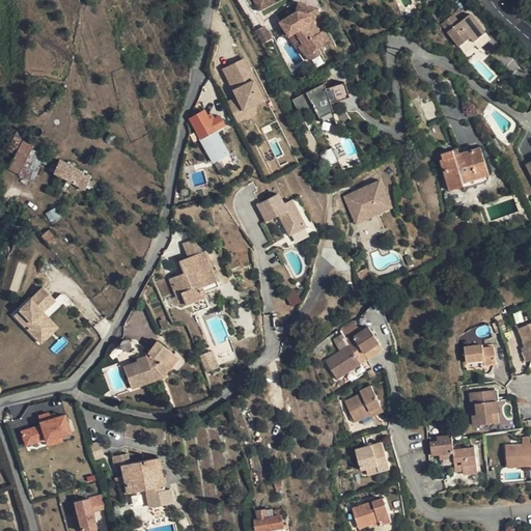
[(313,19),(317,5),(300,0),(298,8),(281,19),(285,25),(289,32),(297,29),(304,40),(300,43),(306,52),(318,44),(319,45),(330,37),(324,28),(320,30),(313,19)]
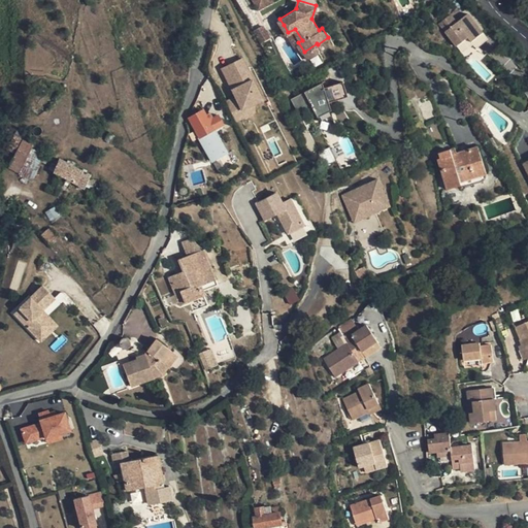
[(463,13),(450,20),(464,45),(476,38),(480,43),(490,38),(479,18),(467,22),(463,13)]
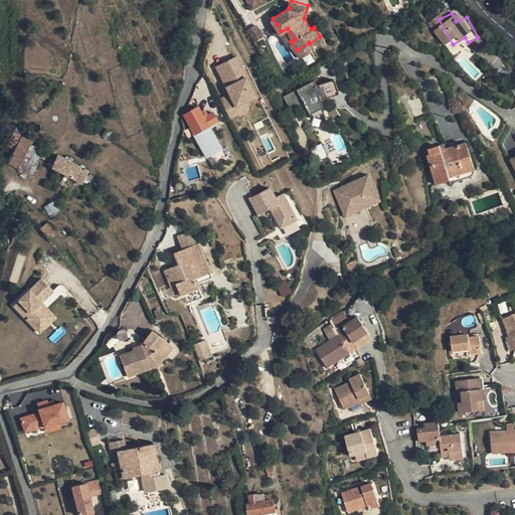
[(469,15),(467,17),(478,37),(468,42),(472,49),(484,41),(469,15)]
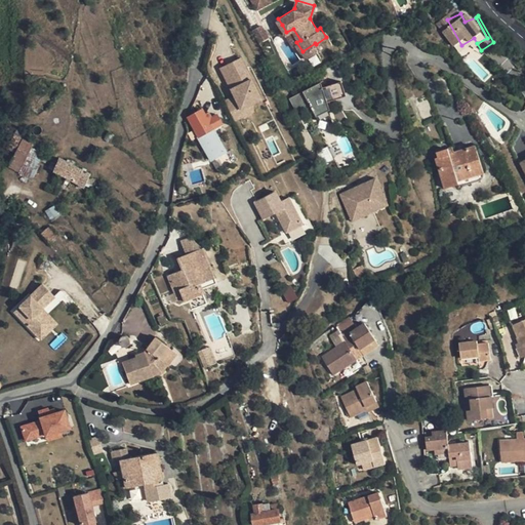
[(286,32),(282,25),(277,28),(282,35),(286,32)]
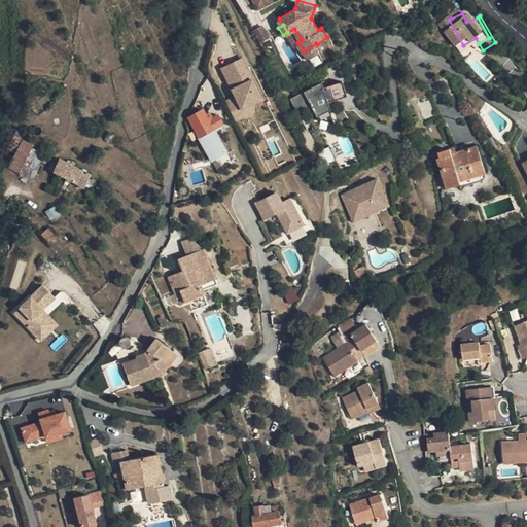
[(262,41),(269,37),(262,26),(255,30),(262,41)]
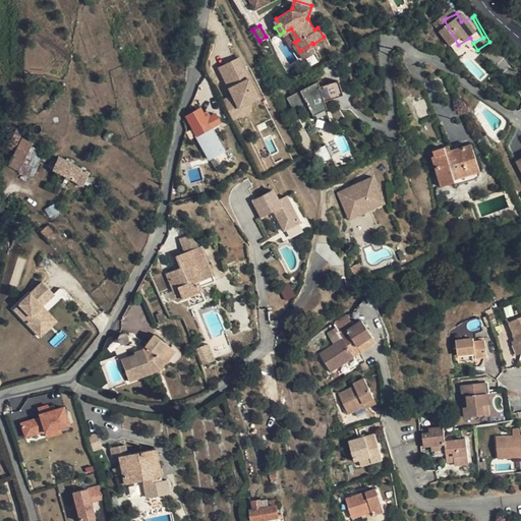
[(291,29),(284,32),(291,43),(294,42),(298,40),(291,29)]
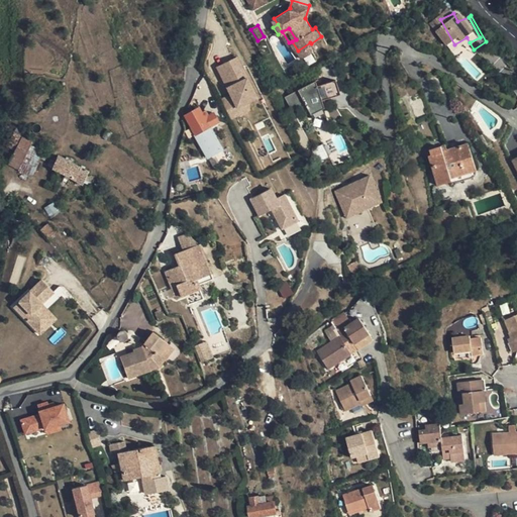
[(240,56),(216,66),(228,96),(221,98),(230,119),(243,113),(240,107),(259,100),(240,56)]
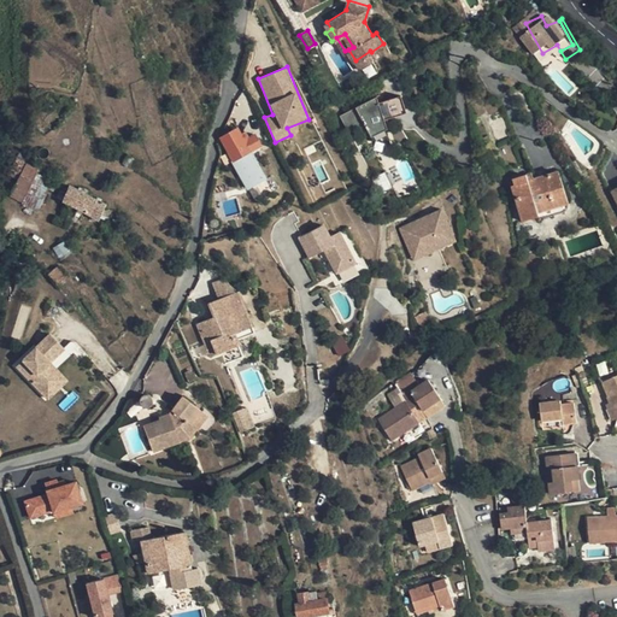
[(385,92),(344,116),(352,133),(368,125),(376,136),(381,134),(389,130),(392,129),(389,122),(388,121),(410,110),(400,92),(388,99),(385,92)]
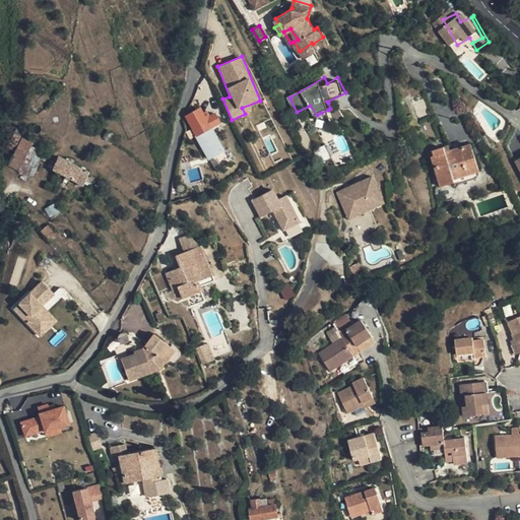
[(199,108),(185,116),(195,135),(219,122),(214,113),(209,115),(207,111),(202,113),(199,108)]
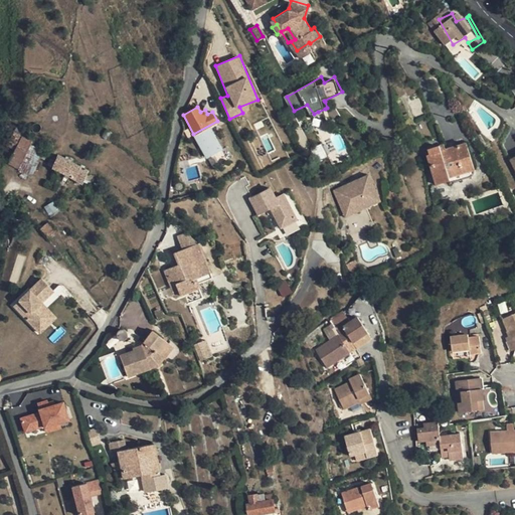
[(407,113),(399,117),(402,123),(404,122),(412,140),(419,137),(411,118),(410,119),(407,113)]
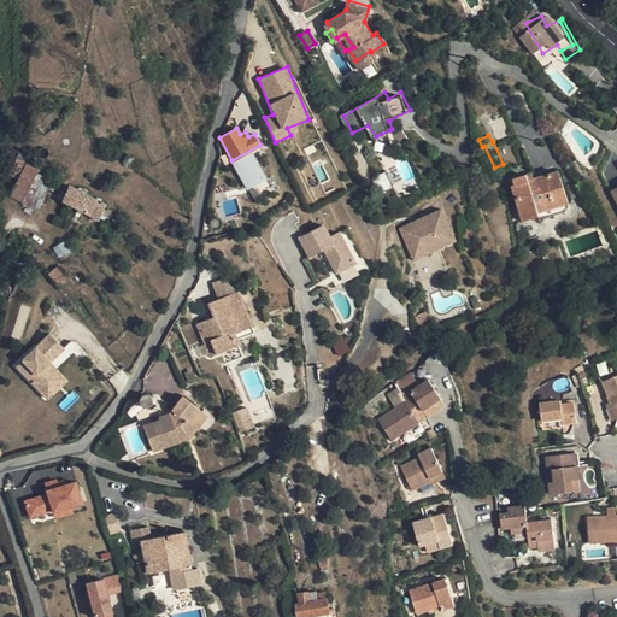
[(134,159),(128,154),(122,164),(128,168),(134,159)]
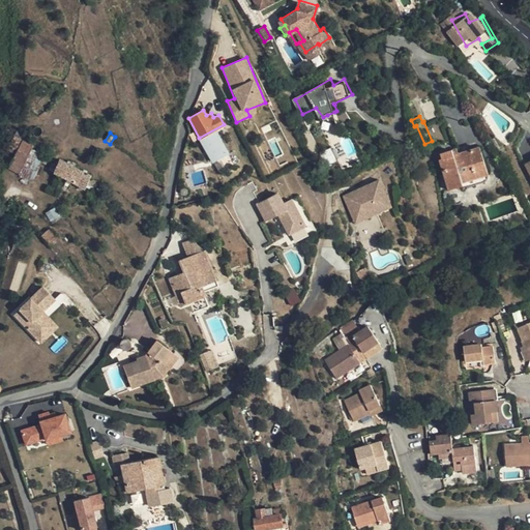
[(33,145),(13,136),(7,149),(16,153),(8,169),(19,174),(33,145)]
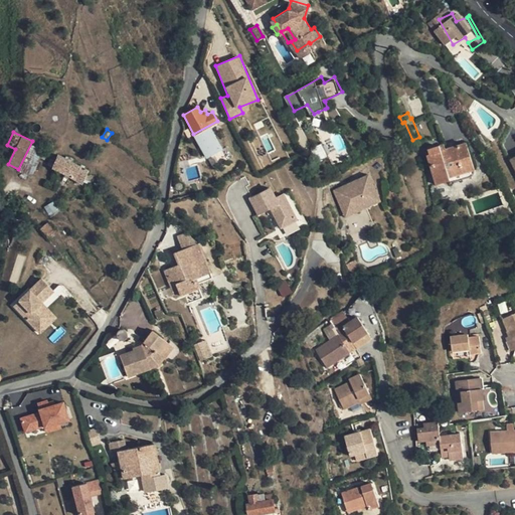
[(441,152),(439,146),(427,149),(430,155),(427,156),(437,184),(450,181),(449,178),(474,170),(466,144),(445,150),(441,152)]
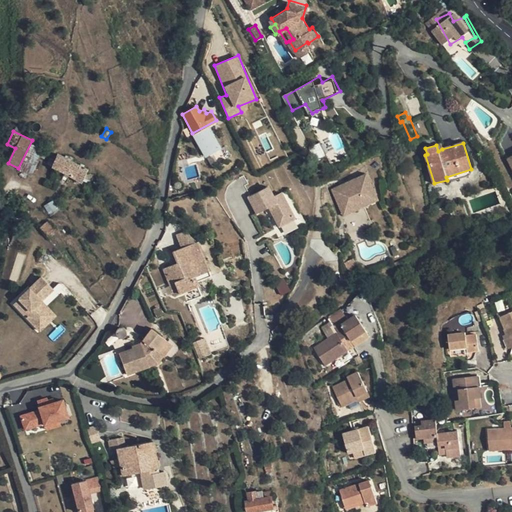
[(323,144),(311,149),(318,163),(320,163),(326,159),(330,157),(326,149),(323,144)]
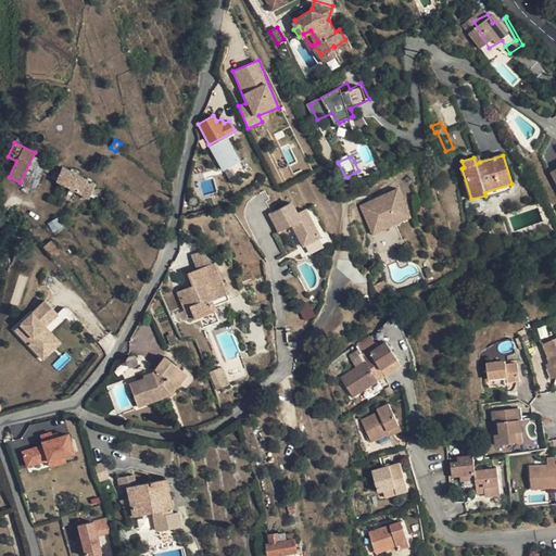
[(96,184),(64,167),(57,181),(89,199),(96,184)]
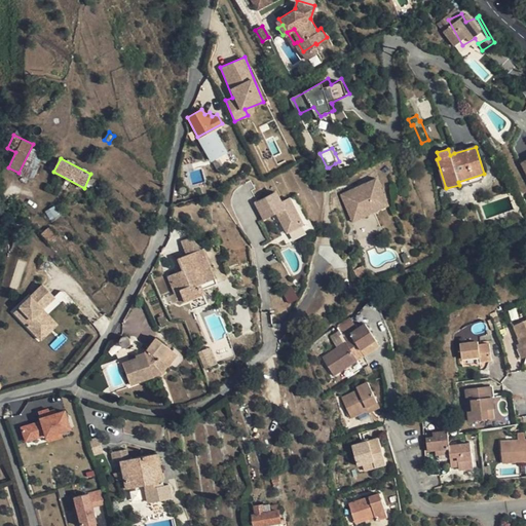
[(484,177),(484,174),(458,182),(459,185),(460,188),(481,181),(483,179),(484,177)]
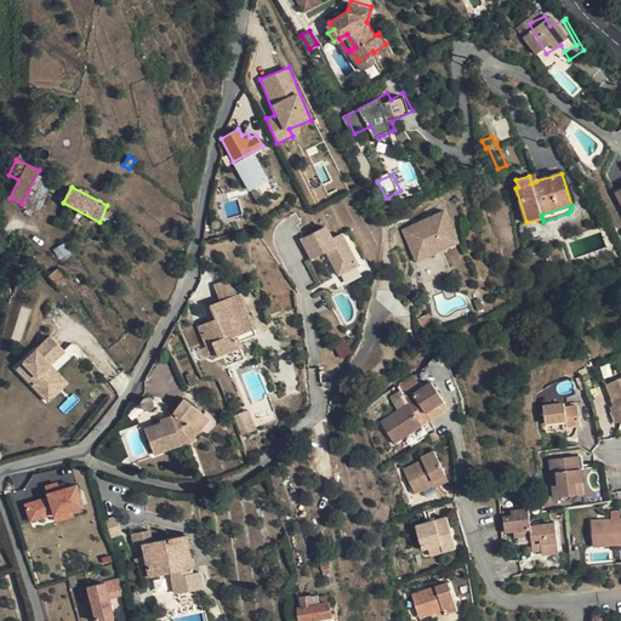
[(439,217),(408,231),(420,252),(433,246),(438,254),(450,249),(466,243),(450,212),(439,217)]
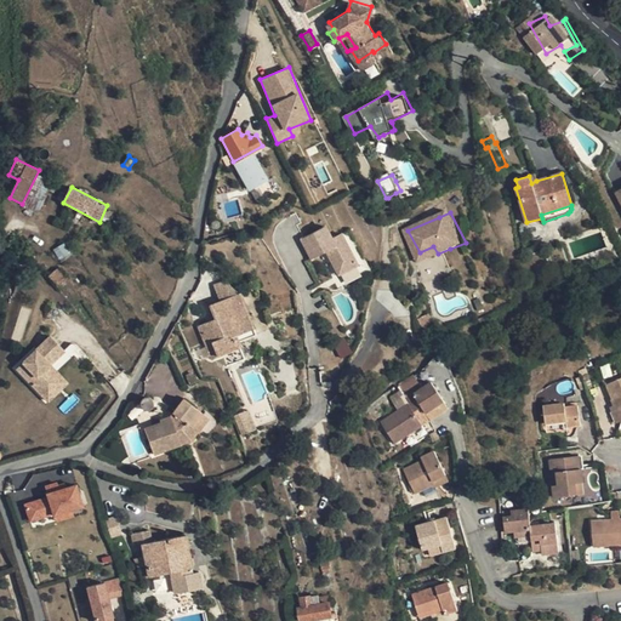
[(309,234),(302,239),(313,258),(320,254),(328,251),(340,274),(358,263),(342,232),(332,237),(326,226),(319,229),(309,234)]
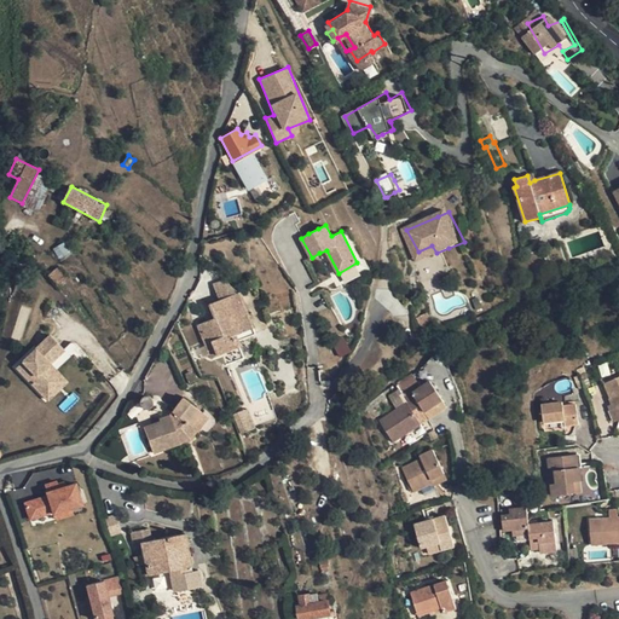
[(432,246),(418,252),(422,259),(437,253),(432,246)]
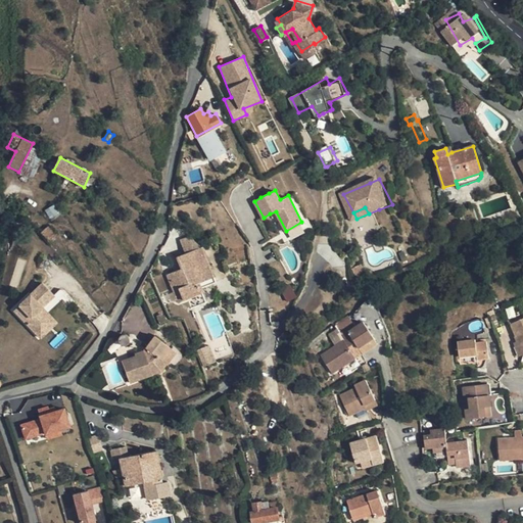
[(56,235),(48,225),(41,232),(49,242),(56,235)]
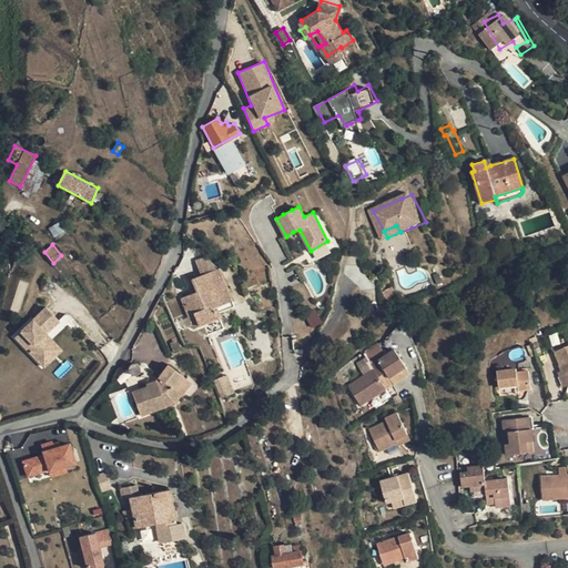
[(195,261),(200,275),(217,269),(206,256),(195,261)]
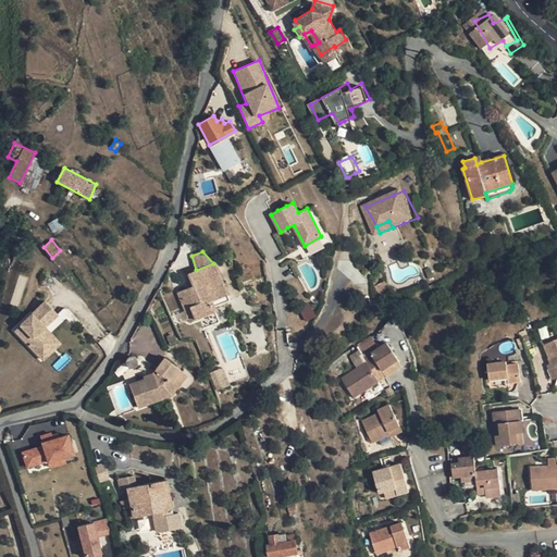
[(213,263),(196,270),(188,273),(193,285),(177,293),(184,309),(190,307),(196,320),(215,312),(217,311),(215,306),(213,300),(227,295),(214,262),(213,263)]
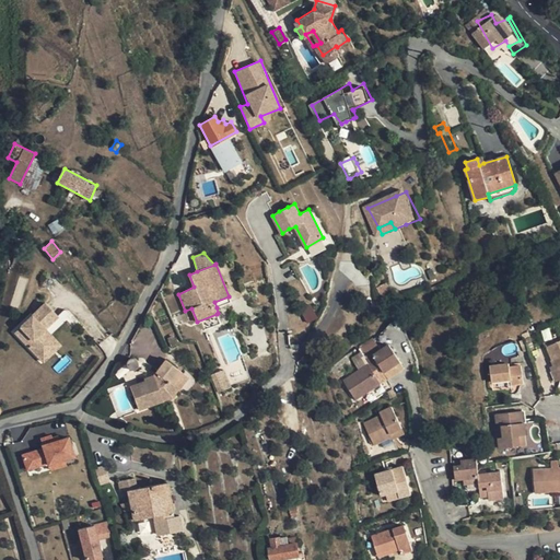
[(21,307),(25,279),(7,276),(2,305),(21,307)]
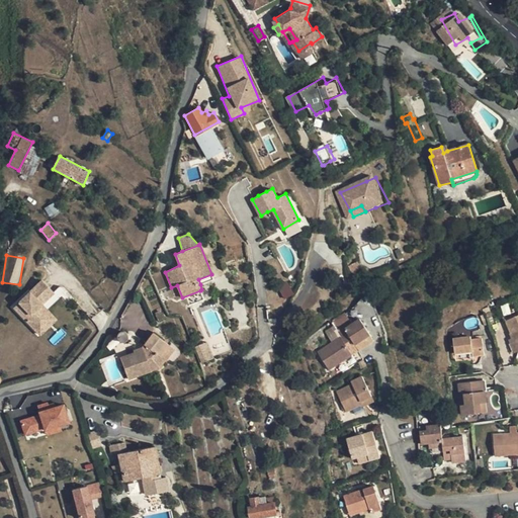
[(213,279),(211,274),(198,279),(200,284),(213,279)]
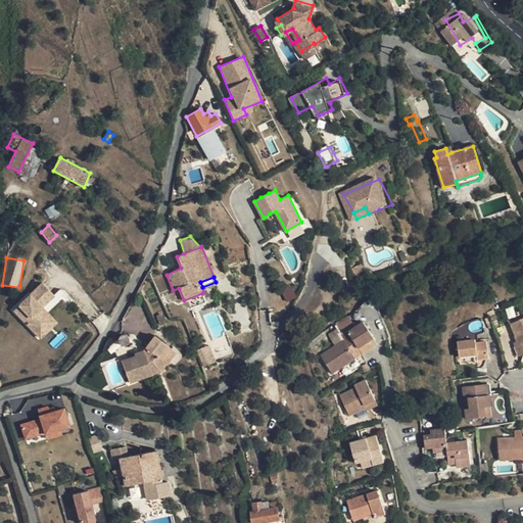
[(56,297),(44,284),(29,298),(33,302),(29,305),(26,302),(15,313),(36,332),(46,322),(41,317),(46,312),(44,308),(56,297)]
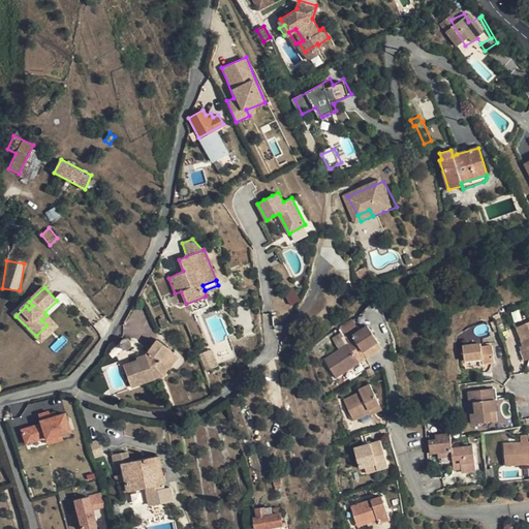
[(180,306),(186,304),(181,291),(175,293),(180,306)]
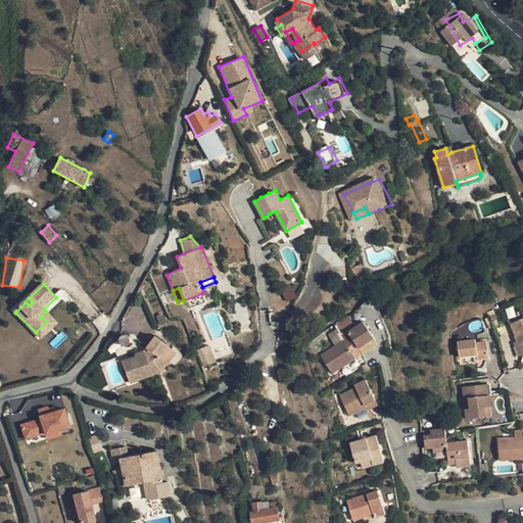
[(160,295),(164,304),(170,302),(165,294),(160,295)]
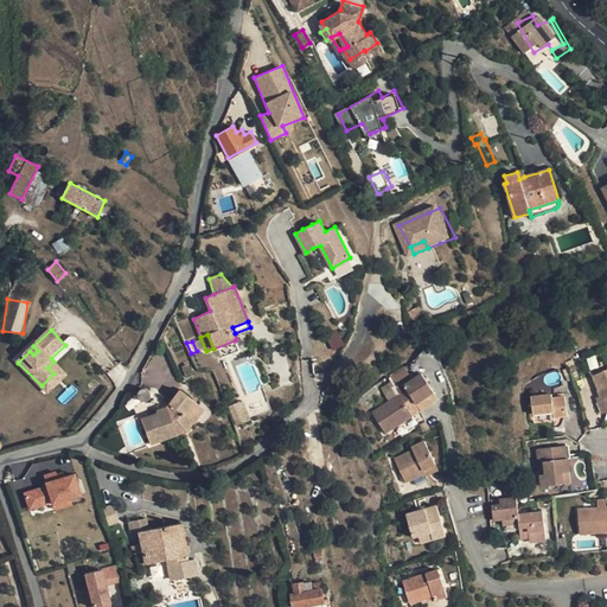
[(66,374),(53,362),(48,368),(53,374),(42,385),(48,393),(66,374)]
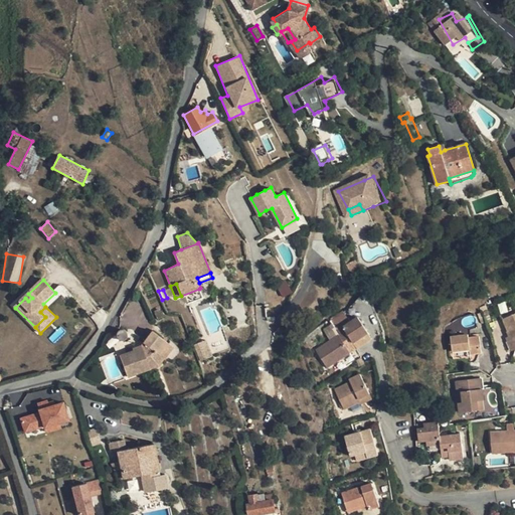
[(158,320),(164,316),(160,310),(154,314),(158,320)]
